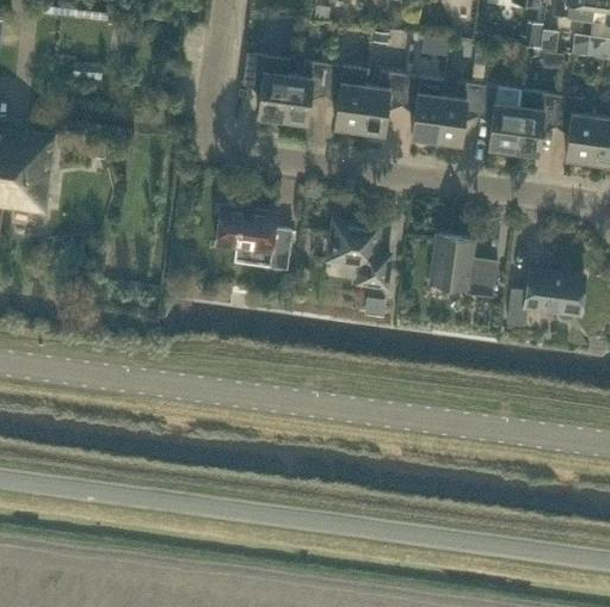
[(592,22),(593,8),(595,0),(554,0),(552,16),(592,22)]
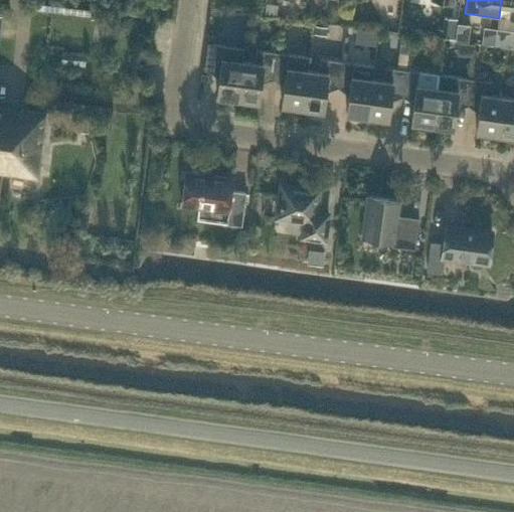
[(513,0),(501,0),(500,7),(512,9),(510,19),(513,20),(513,0)]
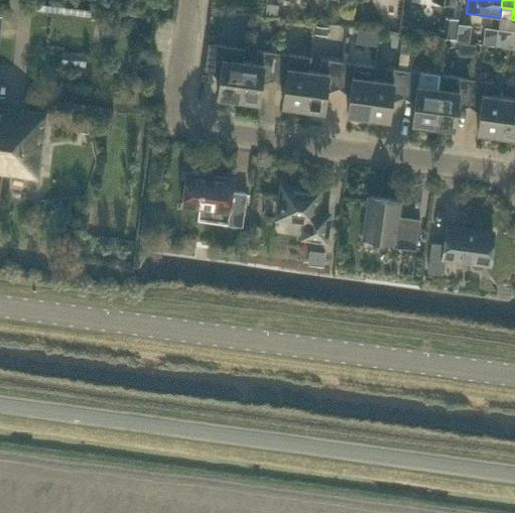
[(276,17),(277,9),(266,8),(265,16),(276,17)]
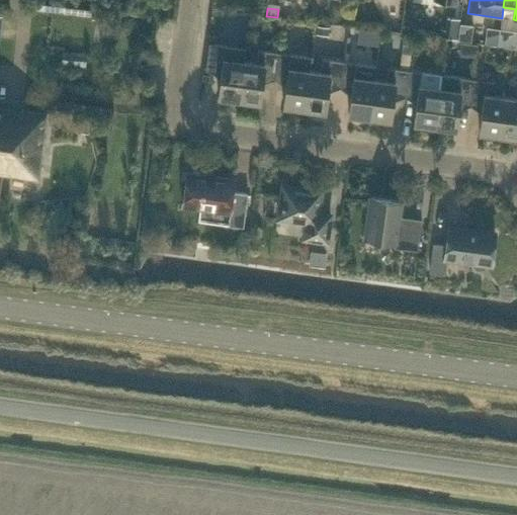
[(458,43),(460,26),(461,22),(447,20),(444,40),(458,43)]
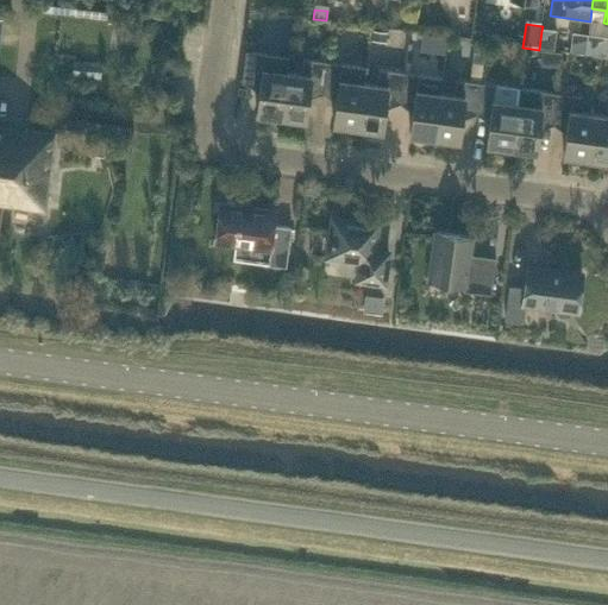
[(541,31),(539,50),(555,52),(557,33),(541,31)]
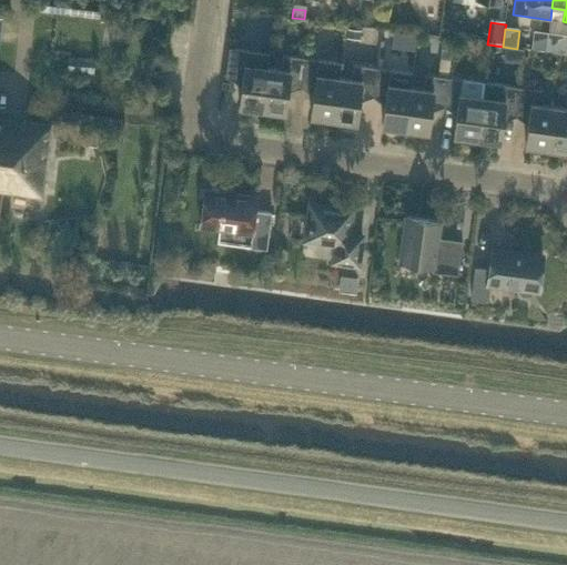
[(362,33),(348,31),(346,40),(361,42),(362,33)]
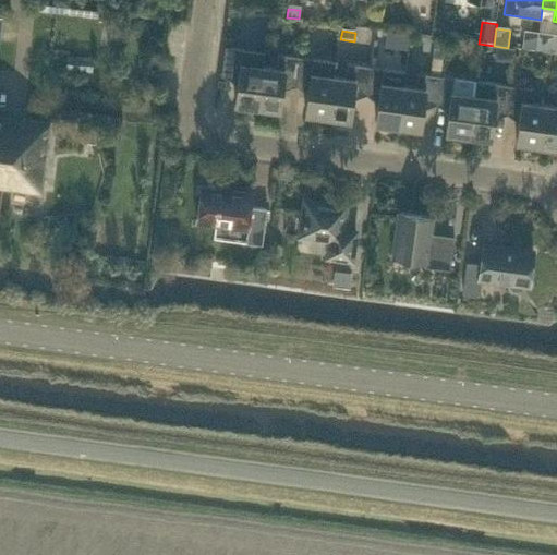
[(539,34),(524,32),(523,50),(536,51),(539,34)]
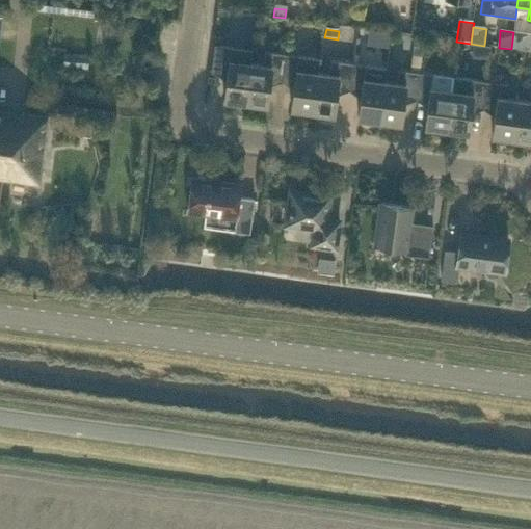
[(391,34),(369,31),(367,46),(389,49),(391,34)]
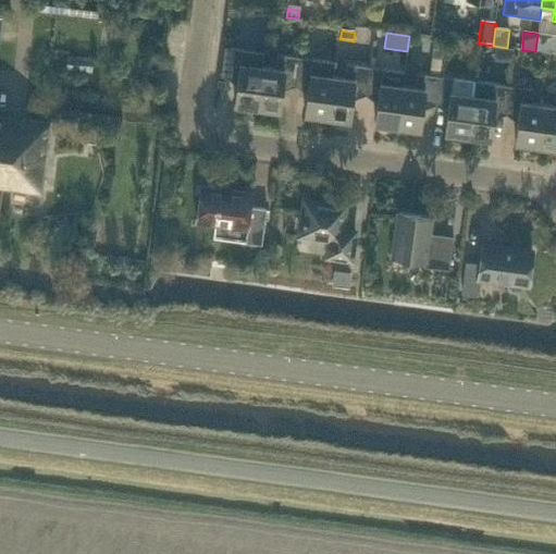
[(555,37),(538,34),(535,51),(555,54),(555,37)]
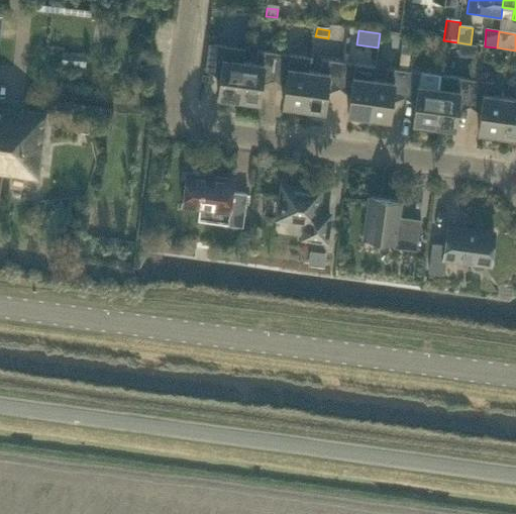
[(232,62),(234,48),(209,45),(206,70),(221,72),(218,99),(224,100),(226,103),(233,104),(235,101),(238,102),(243,64),(232,62)]
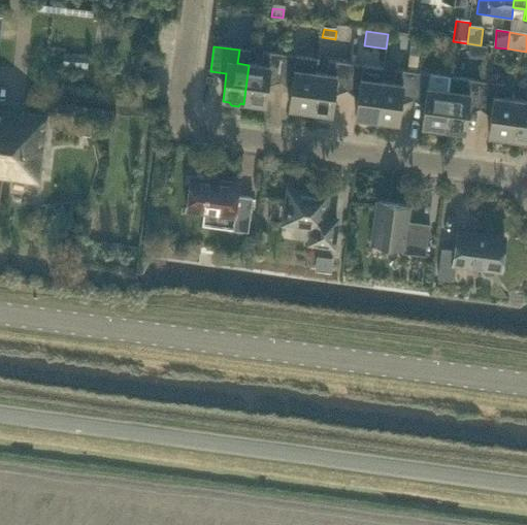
[(487,48),(470,46),(469,59),(486,61),(487,48)]
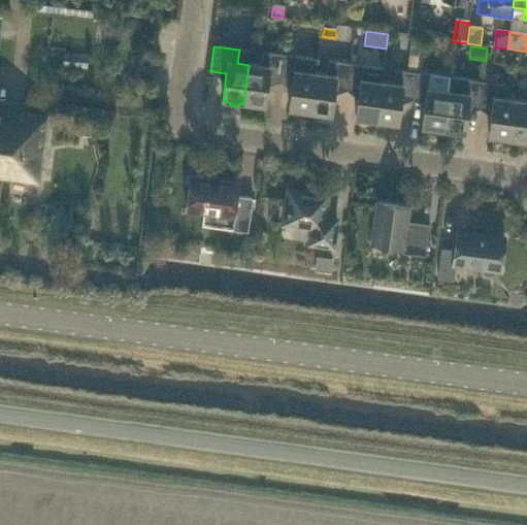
[(281,80),(285,56),(263,53),(261,67),(249,65),(243,104),(265,107),(269,78),(281,80)]
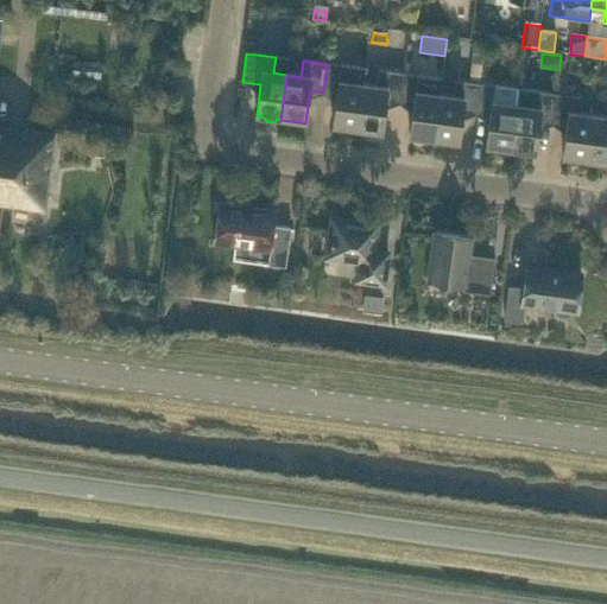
[(328,64),(323,93),(337,95),(336,105),(333,127),(358,131),(364,86),(366,70),(328,64)]
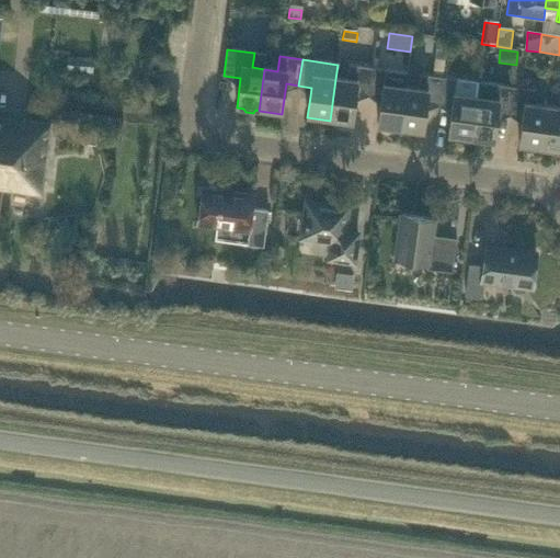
[(369,95),(373,69),(350,66),(347,80),(335,79),(330,121),(352,123),(356,93),(369,95)]
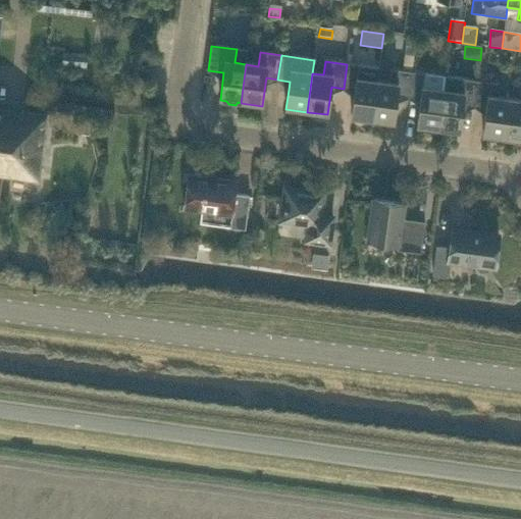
[(366,81),(368,67),(347,64),(344,89),(355,90),(352,118),(372,120),(378,82),(366,81)]
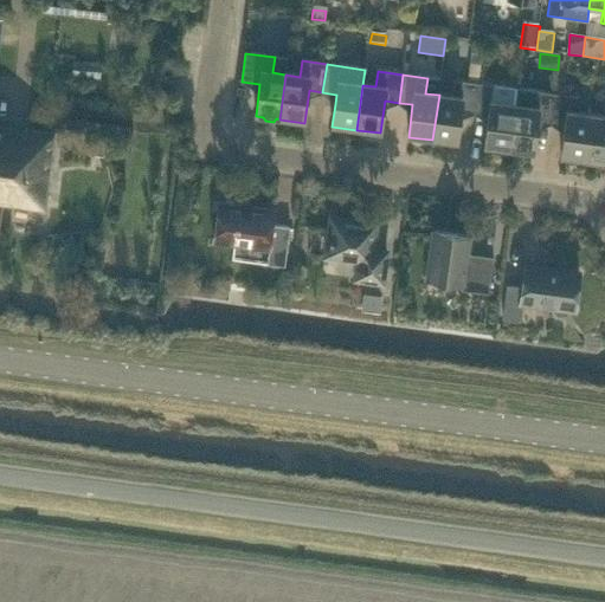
[(475,114),(480,85),(455,82),(452,97),(439,95),(432,140),(457,143),(462,111),(475,114)]
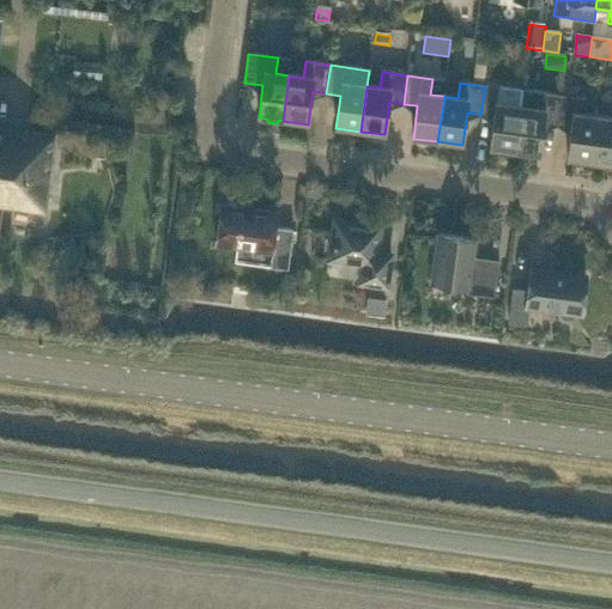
[(515,152),(520,113),(523,91),(485,86),(480,115),(495,116),(490,148),(515,152)]
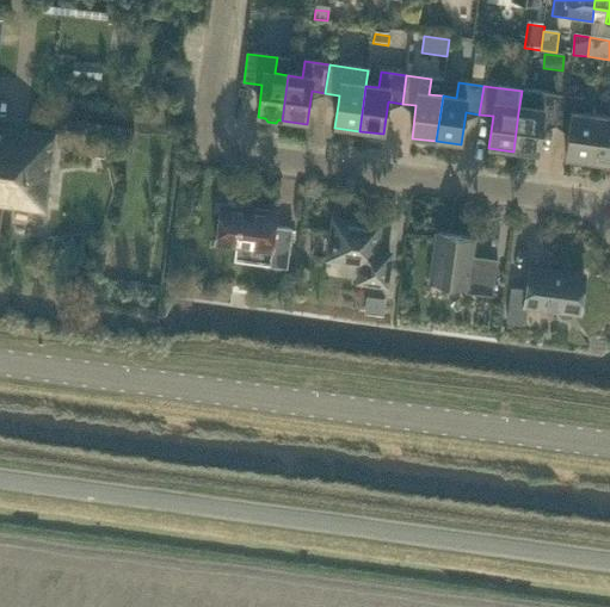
[(556,124),(560,97),(522,91),(518,112),(513,152),(537,155),(542,123),(556,124)]
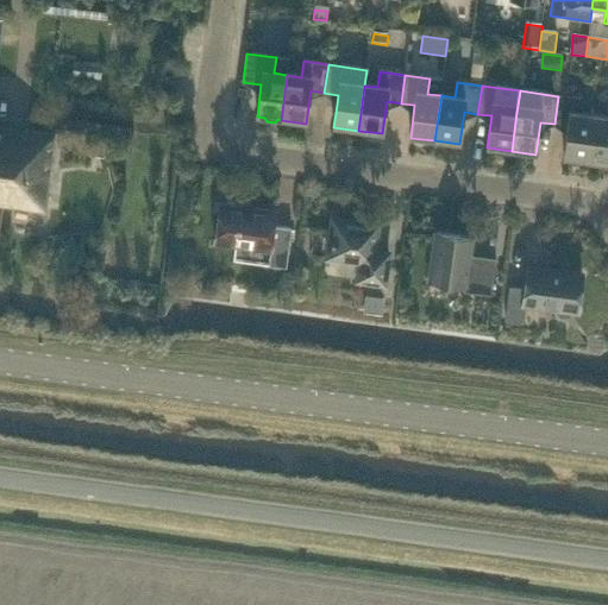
[(581,114),(583,99),(558,96),(555,124),(568,126),(564,158),(588,162),(595,117),(581,114)]
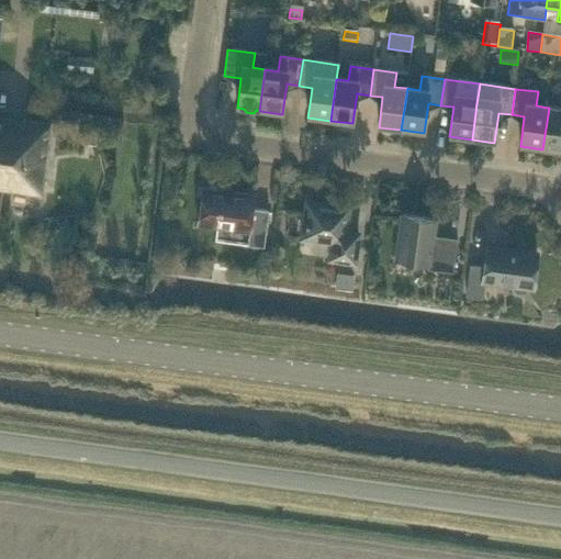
[(560,110),(549,108),(542,149),(560,152),(560,110)]
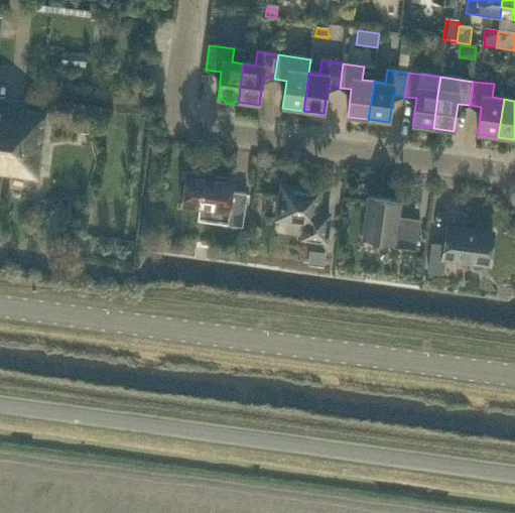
[(0,108),(0,175),(37,181),(46,115),(0,108)]
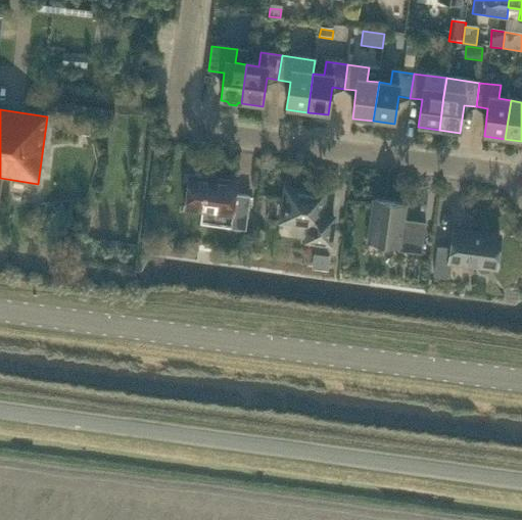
[(236,195),(238,183),(189,177),(184,210),(233,218),(231,230),(246,232),(250,197),(236,195)]
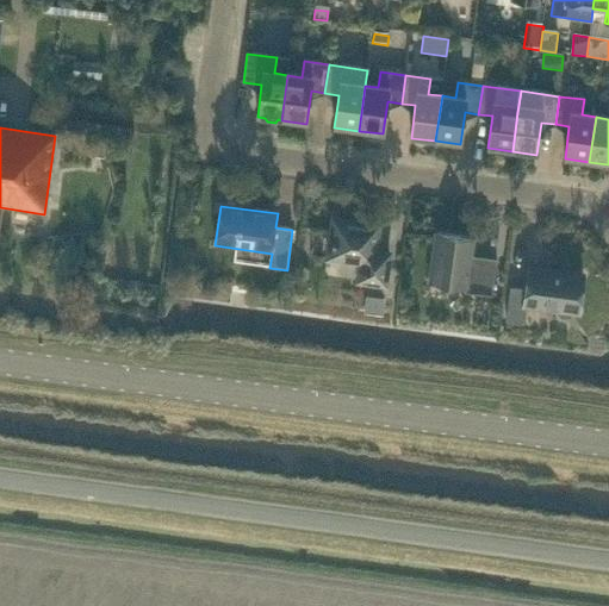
[(376,252),(379,227),(334,220),(328,260),(360,264),(358,282),(385,287),(390,255),(376,252)]
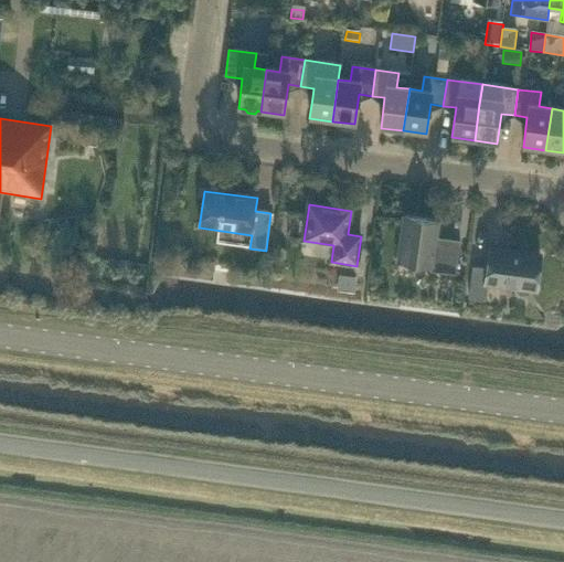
[(436,241),(438,222),(405,218),(398,263),(431,267),(431,273),(456,276),(460,242),(445,240),(444,242),(436,241)]
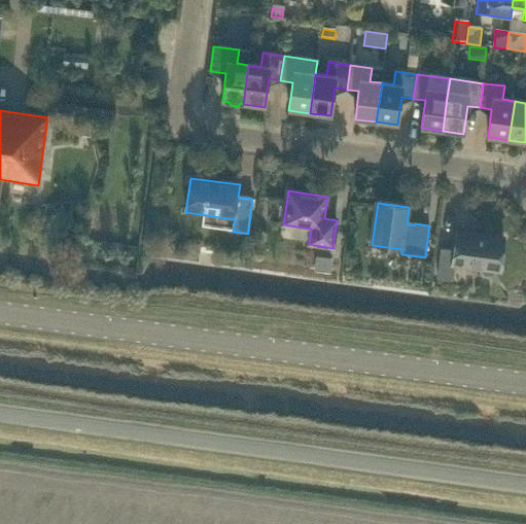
[(499,272),(504,239),(457,233),(455,252),(442,250),(437,279),(451,281),(453,266),(481,270),(481,274),(483,277),(491,278),(494,276),(494,272),(499,272)]
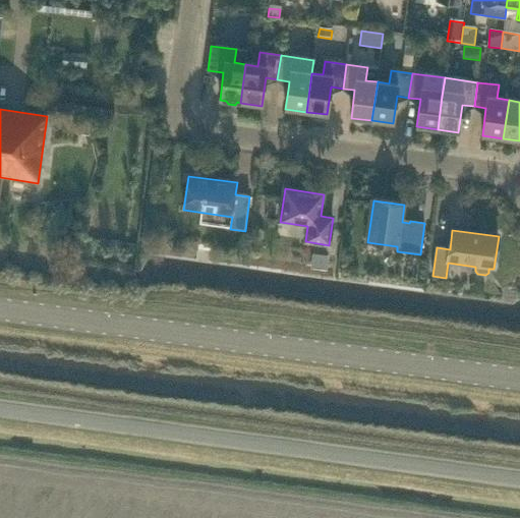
[(326,269),(328,256),(313,255),(311,267),(326,269)]
